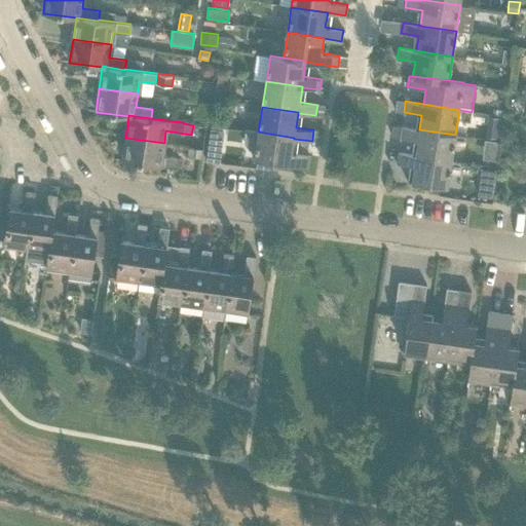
[(391,130),(390,137),(400,138),(402,126),(392,125),(391,130)]
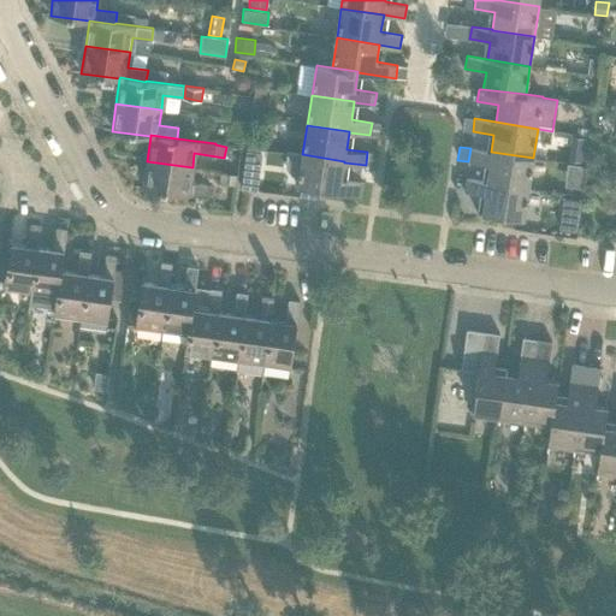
[(491,152),(471,148),(468,161),(489,165),(486,182),(529,188),(533,158),(491,152)]
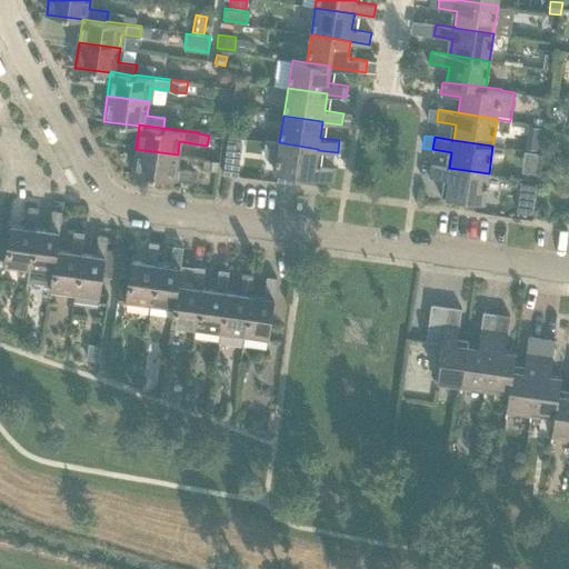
[(318,149),(279,142),(265,140),(265,142),(266,142),(263,153),(269,161),(276,162),(275,171),(333,180),(336,168),(316,166),(318,150),(318,149)]
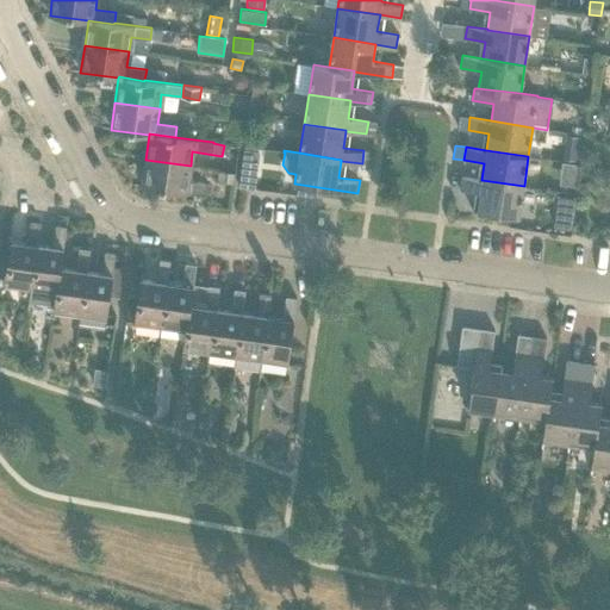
[(188,181),(191,166),(145,160),(142,187),(206,195),(209,184),(188,181)]
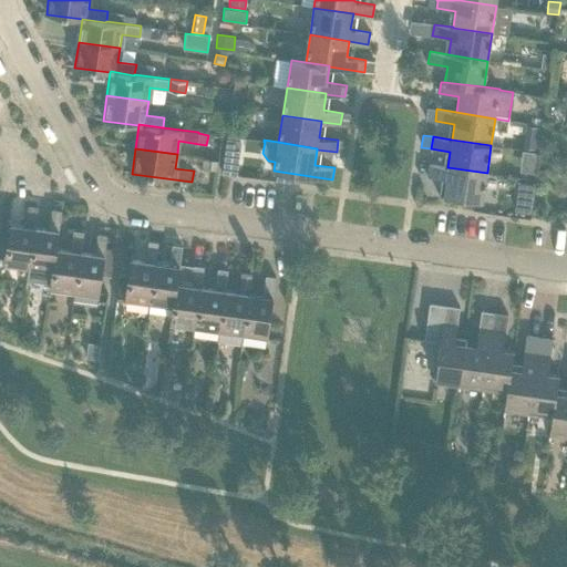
[(216,171),(218,162),(204,158),(202,167),(216,171)]
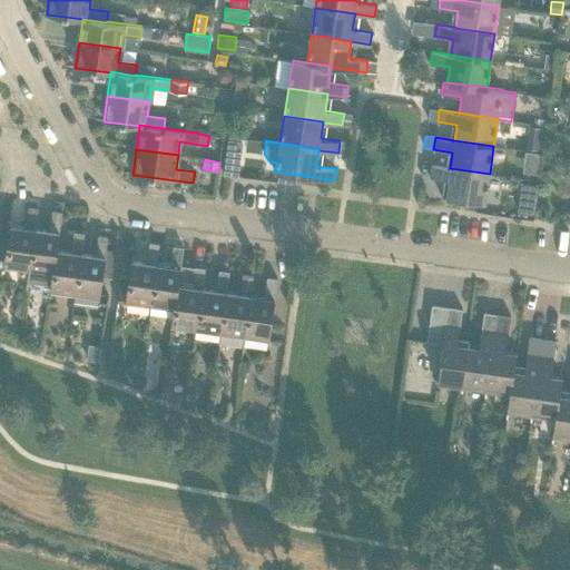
[(237,174),(239,161),(227,159),(225,172),(237,174)]
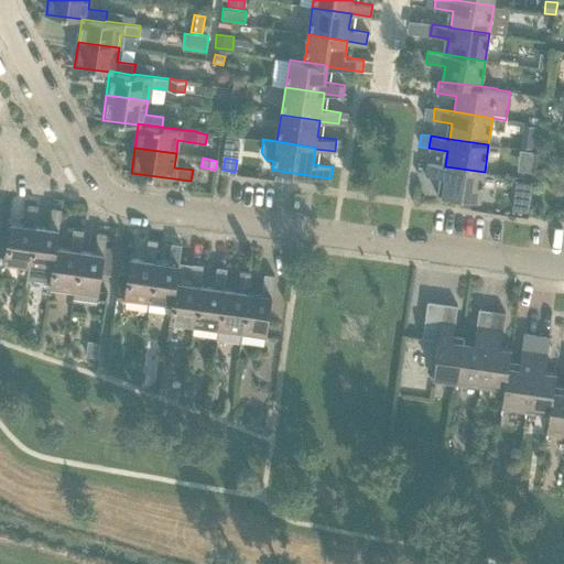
[(445,166),(426,163),(424,175),(444,179),(442,194),(480,199),(485,172),(445,166)]
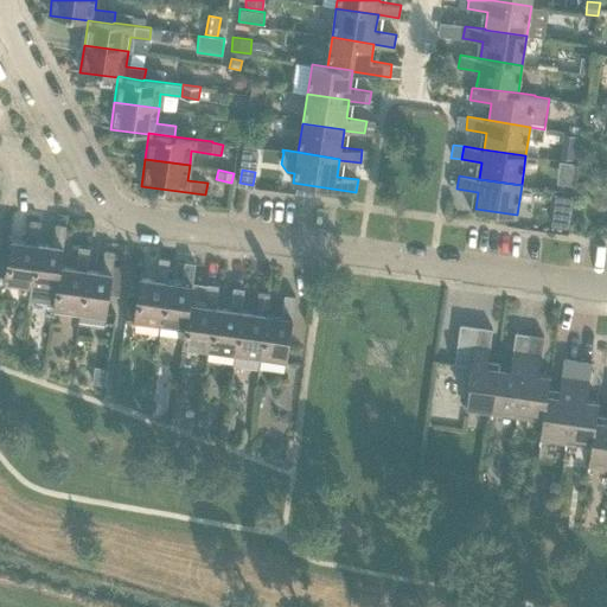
[(555,193),(553,210),(570,212),(573,197),(555,193)]
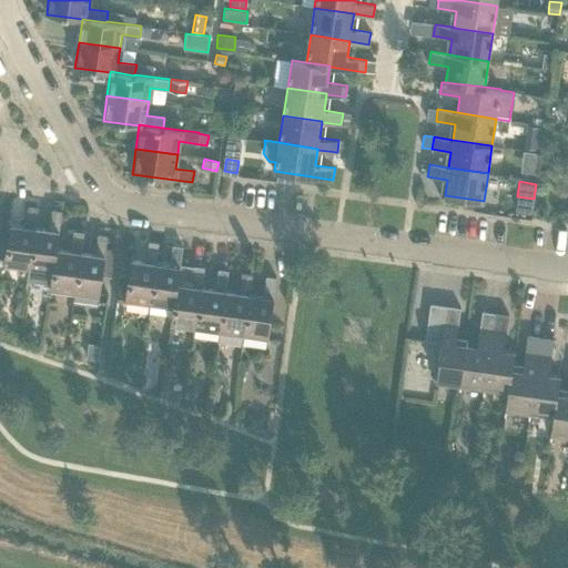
[(34,229),(36,229),(38,208),(28,206),(26,226),(10,224),(3,266),(28,270),(29,270),(34,229)]
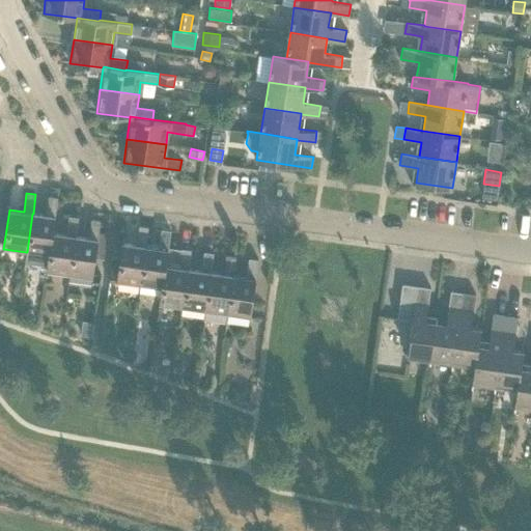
[(52,232),(53,233),(58,197),(49,196),(46,216),(33,214),(32,214),(27,252),(26,252),(25,262),(47,264),(49,255),(52,232)]
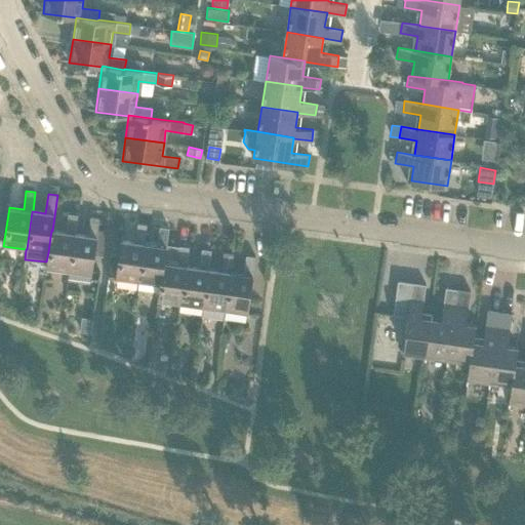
[(74,234),(77,214),(68,213),(65,232),(52,231),(51,230),(48,252),(46,261),(45,269),(69,272),(74,234)]
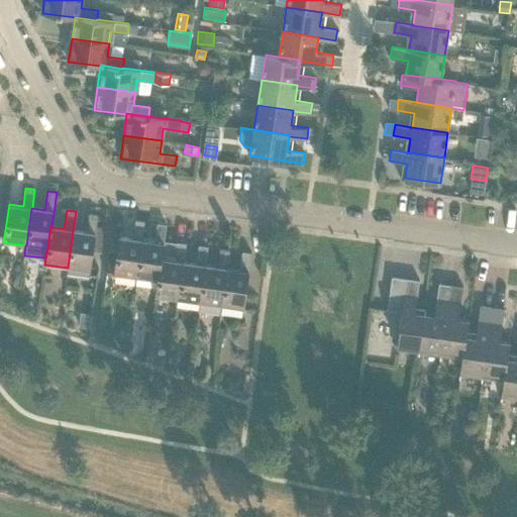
[(73,230),(68,268),(90,271),(93,250),(100,251),(103,226),(96,225),(98,214),(89,213),(86,232),(73,230)]
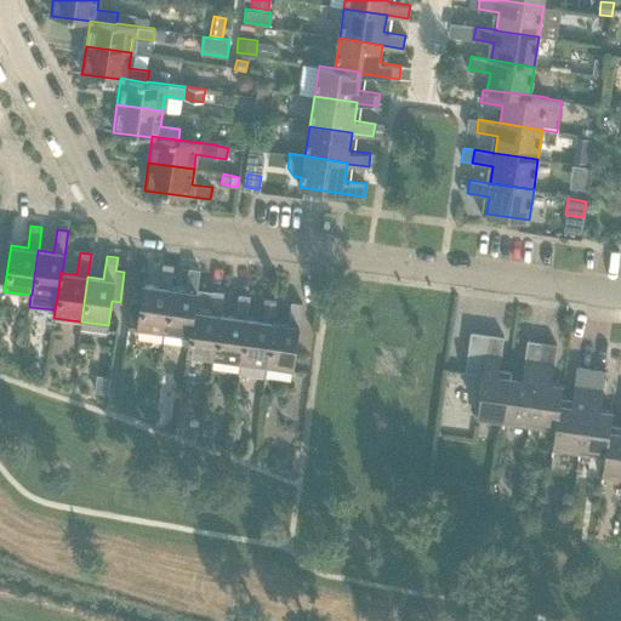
[(170,288),(174,266),(163,265),(159,286),(143,284),(136,329),(163,334),(170,288)]
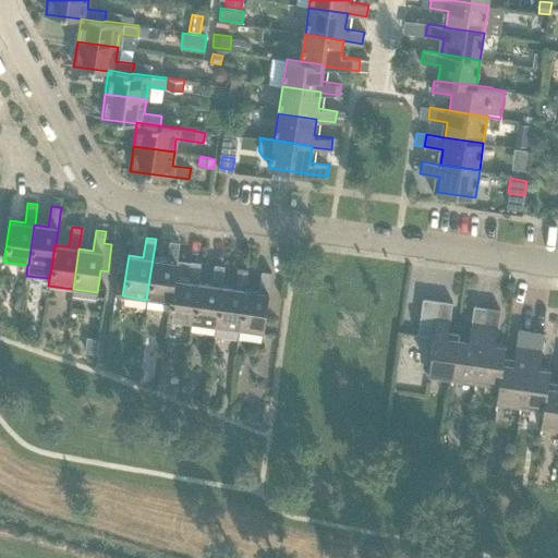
[(174,279),(177,259),(179,242),(170,241),(167,261),(153,258),(146,300),(169,303),(170,303),(173,279),(174,279)]
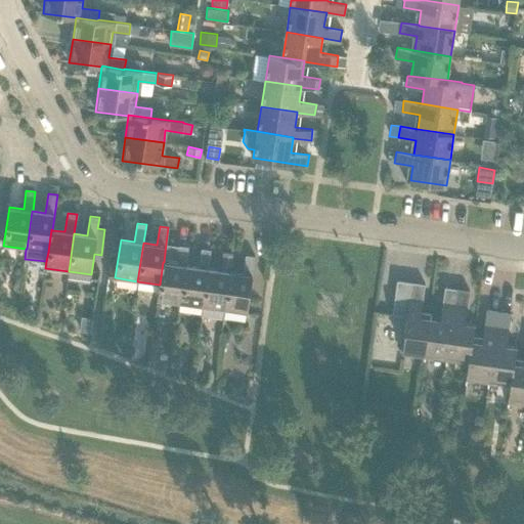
[(185,265),(188,247),(166,244),(164,262),(163,262),(160,285),(159,285),(157,300),(179,304),(185,265)]
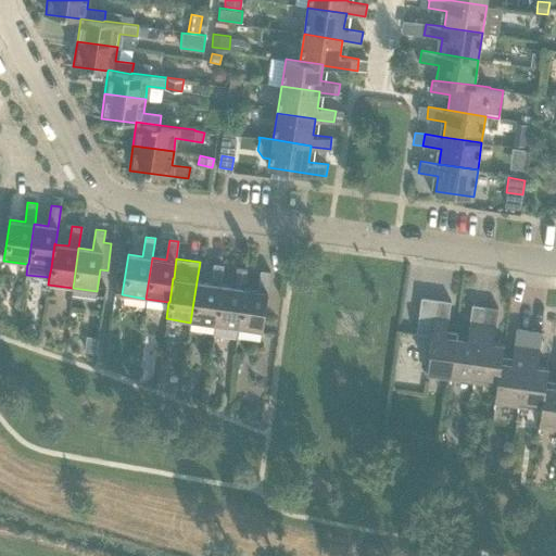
[(219,285),(220,285),(223,265),(214,264),(211,283),(197,281),(190,323),(214,326),(219,285)]
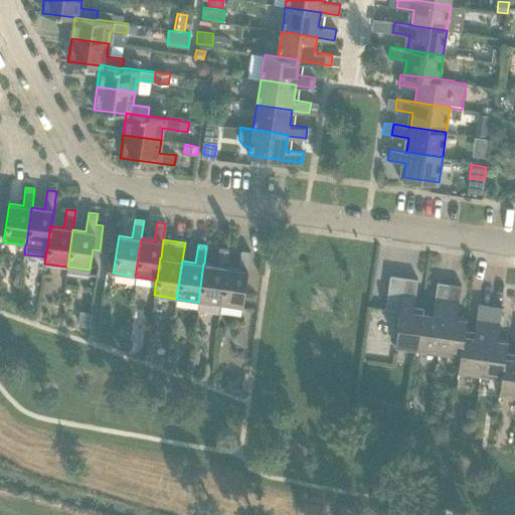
[(225,268),(228,248),(219,247),(217,266),(204,264),(203,264),(198,302),(220,305),(225,268)]
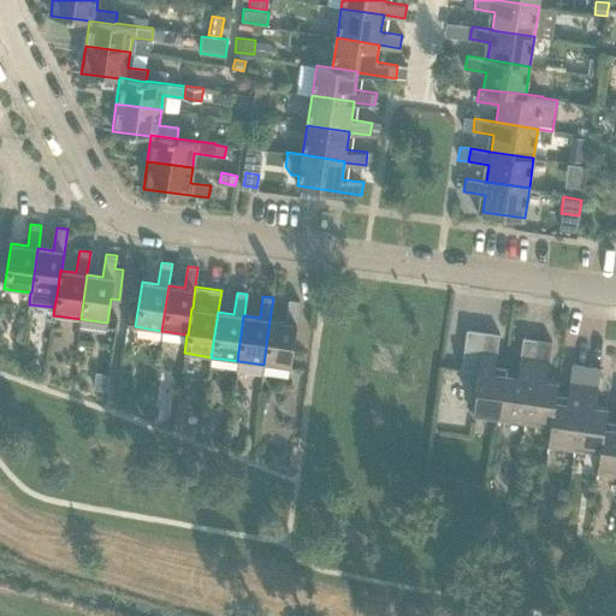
[(270,320),(264,365),(290,368),(300,301),(289,300),(285,321),(270,320)]
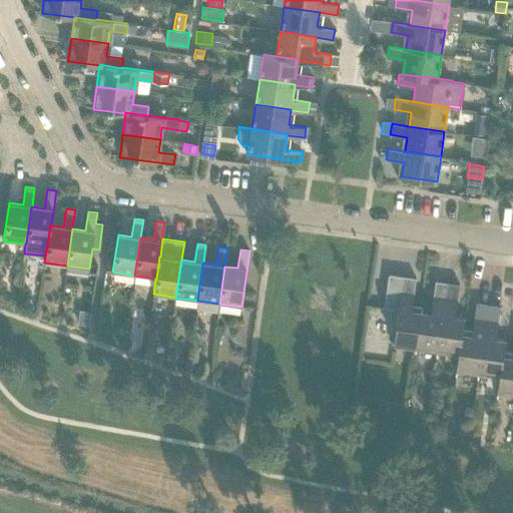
[(416,349),(421,311),(411,310),(416,278),(388,274),(384,308),(399,310),(394,346),(416,349)]
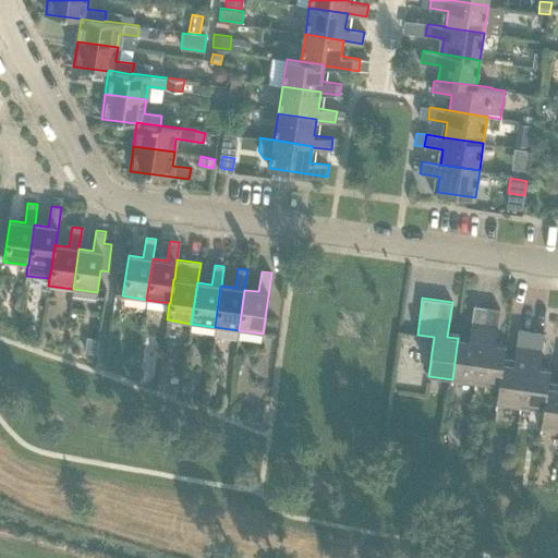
[(475,383),(486,307),(473,305),(469,340),(458,338),(452,379),(475,383)]
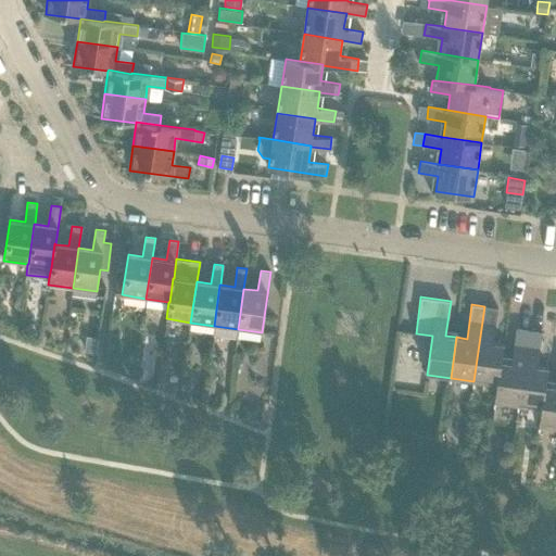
[(501,362),(502,362),(504,344),(493,342),(497,308),(484,306),(474,381),(496,384),(497,384),(501,362)]
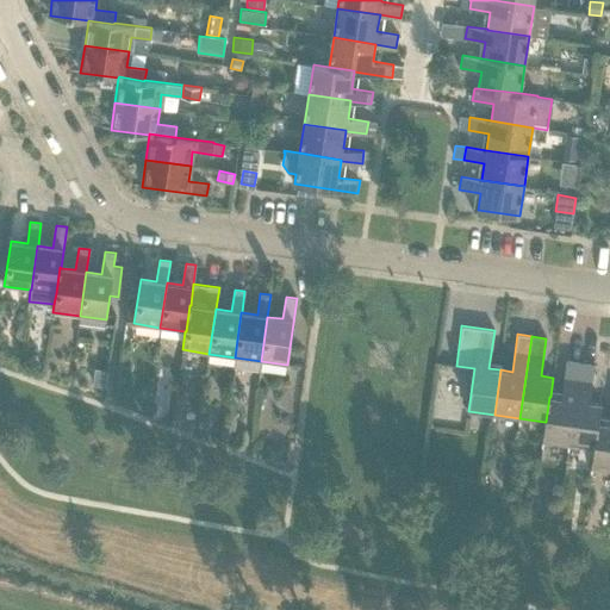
[(568,444),(580,362),(566,360),(560,398),(551,397),(549,397),(546,422),(545,422),(542,441),(568,444)]
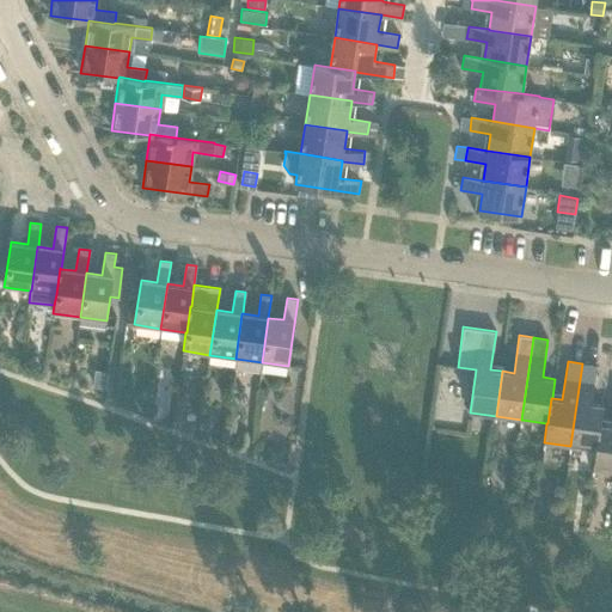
[(600,424),(601,424),(604,405),(592,403),(597,366),(582,363),(570,446),(595,450),(597,450),(600,424)]
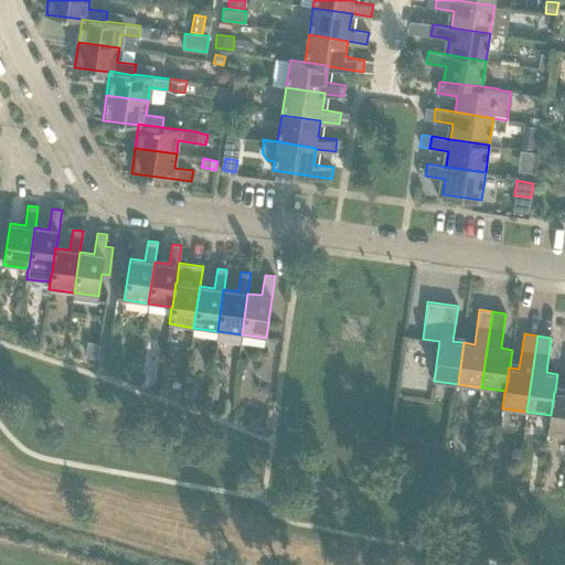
[(87,341),(85,356),(98,359),(100,343),(87,341)]
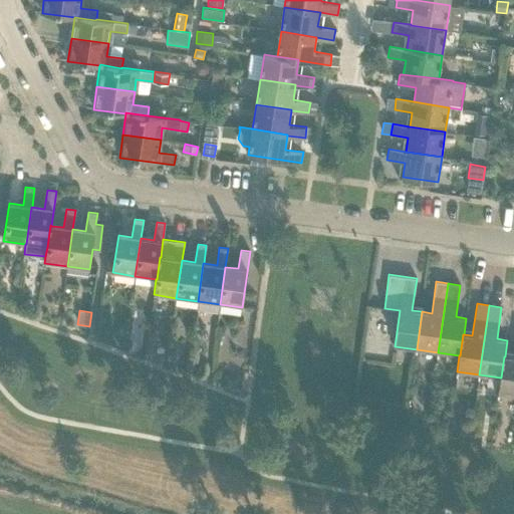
[(513,396),(513,355),(513,357),(505,356),(504,356),(501,377),(500,377),(498,394),(513,396)]
